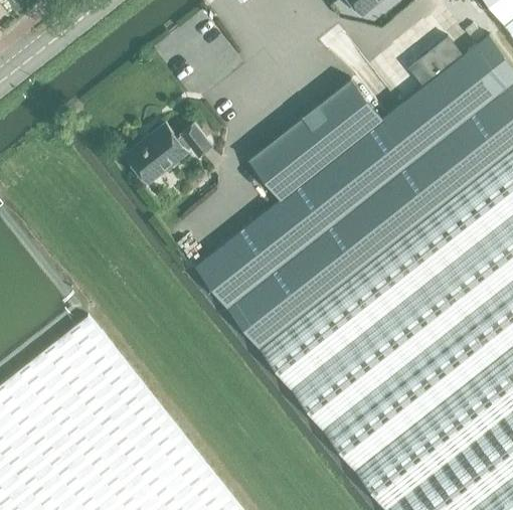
[(347,0),(359,15),(378,0),(347,0)]
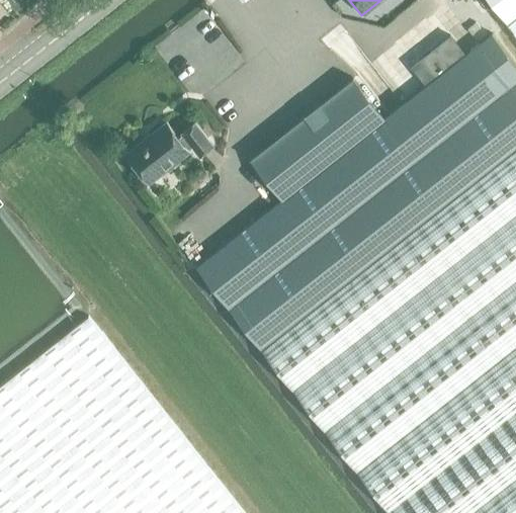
[(515,15),(506,24),(515,36),(515,15)]
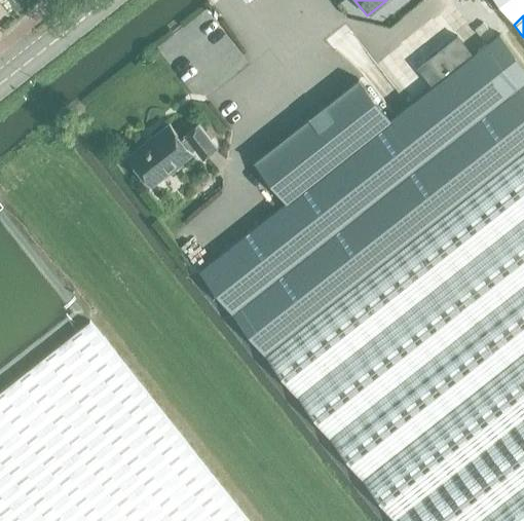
[(523,520),(523,71),(497,37),(471,58),(429,90),(387,123),(356,82),(252,163),(285,205),(197,273),(391,520),(523,520)]
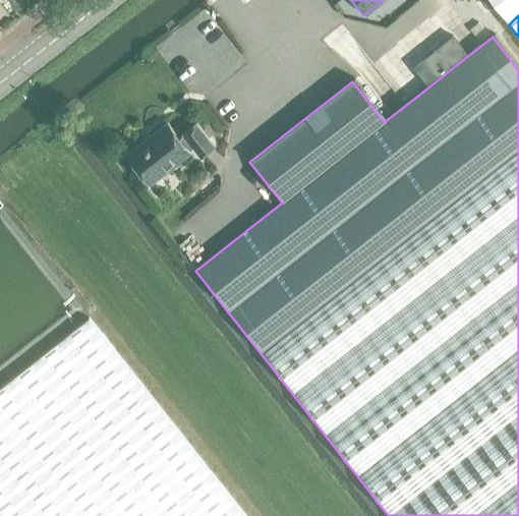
[(453,40),(412,72),(425,90),(466,57),(453,40)]
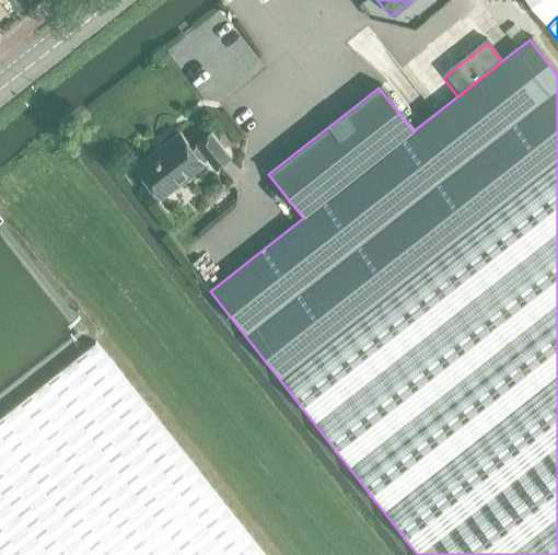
[(227,160),(208,136),(195,147),(195,148),(190,152),(177,135),(135,169),(159,200),(201,166),(200,165),(206,161),(213,171),(227,160)]
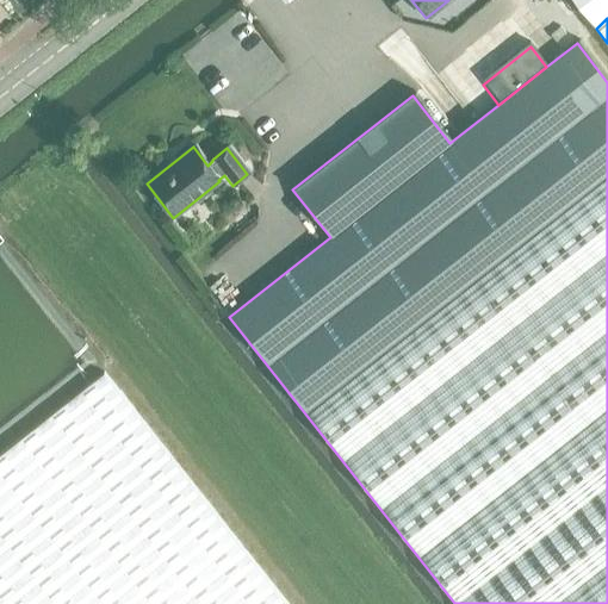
[(281,603),(103,375),(0,455),(0,603),(281,603)]
